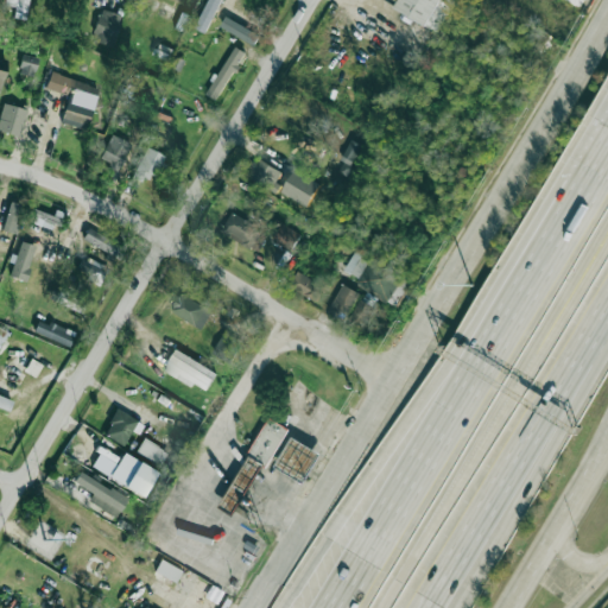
[(17,0),(16,18),(27,19),(27,0),(17,0)]
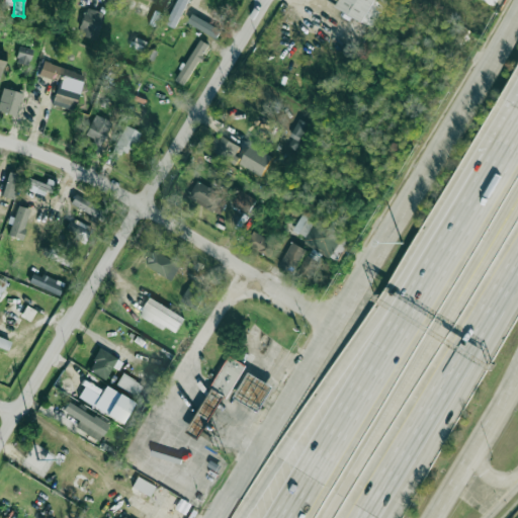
[(187,0),(178,0),(167,23),(175,27),(187,0)]
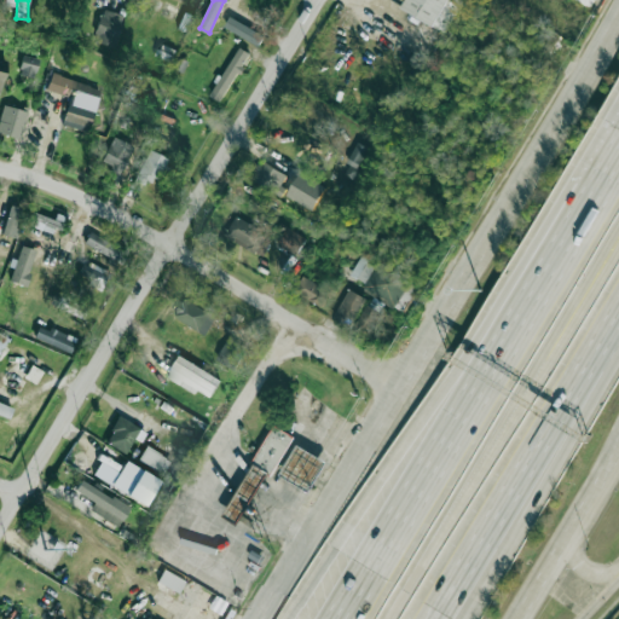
[(248,29),(253,19),(261,23),(270,6),(255,0),(238,0),(230,21),(248,29)]
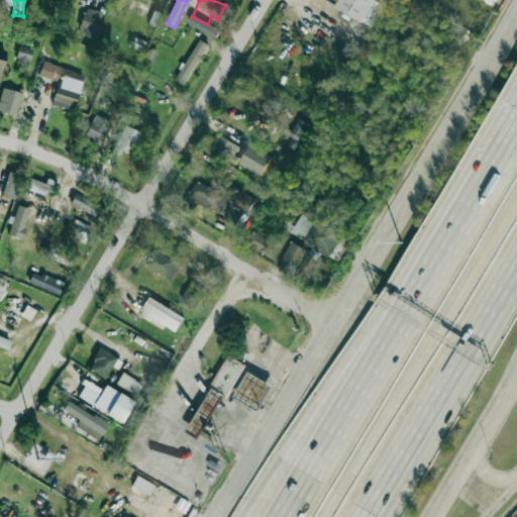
[(340,0),(336,8),(368,24),(380,0),(340,0)]
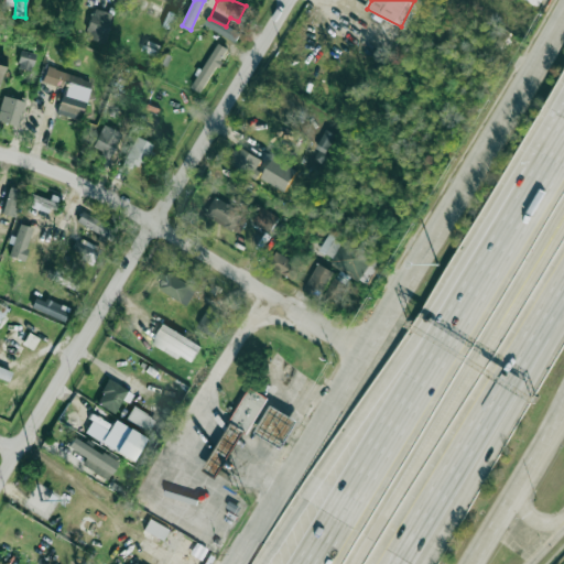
[(112,14),(93,9),(85,35),(105,42),(112,14)]
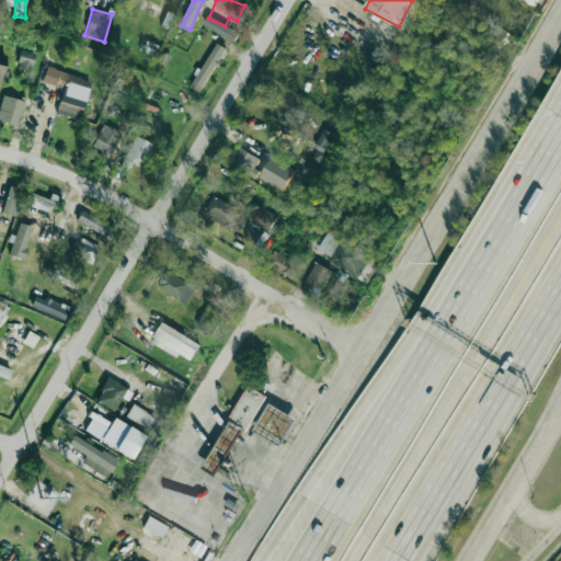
[(174,14),(167,11),(161,25),(168,29),(174,14)]
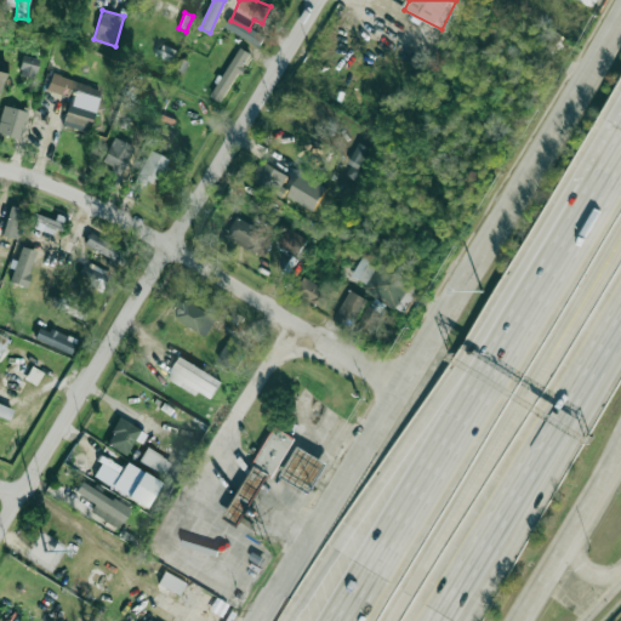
[(261,44),(265,34),(229,20),(226,29),(261,44)]
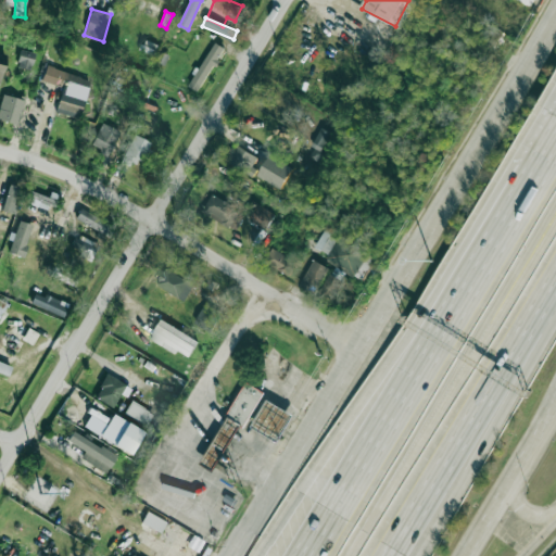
[(154,54),(158,43),(143,40),(140,51),(154,54)]
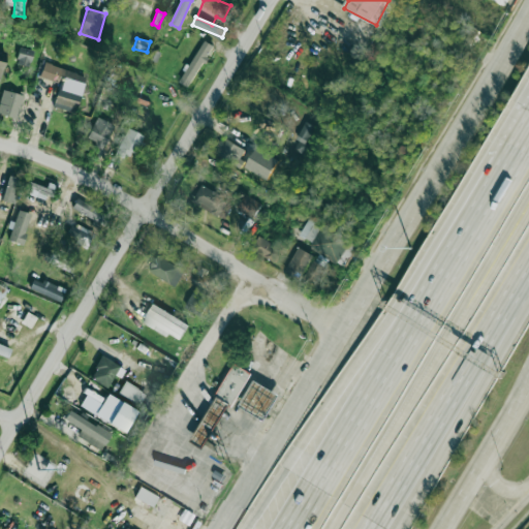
[(28,65),(33,52),(21,48),(17,61),(28,65)]
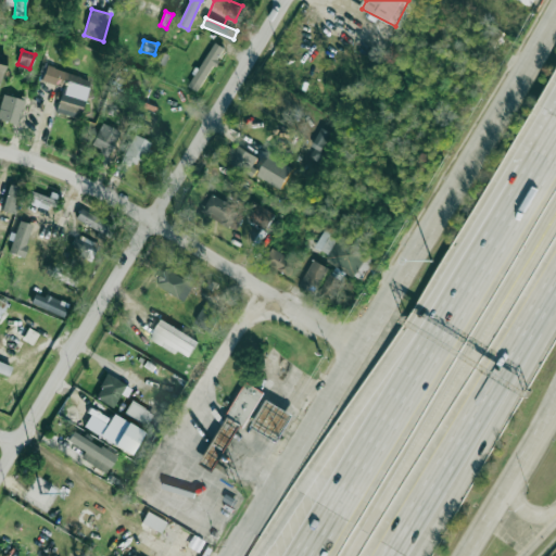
[(165,65),(169,54),(161,51),(156,62),(165,65)]
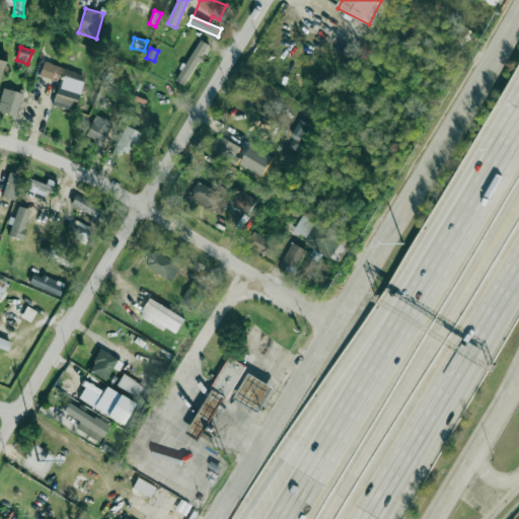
[(184,83),(204,53),(198,49),(177,78),(184,83)]
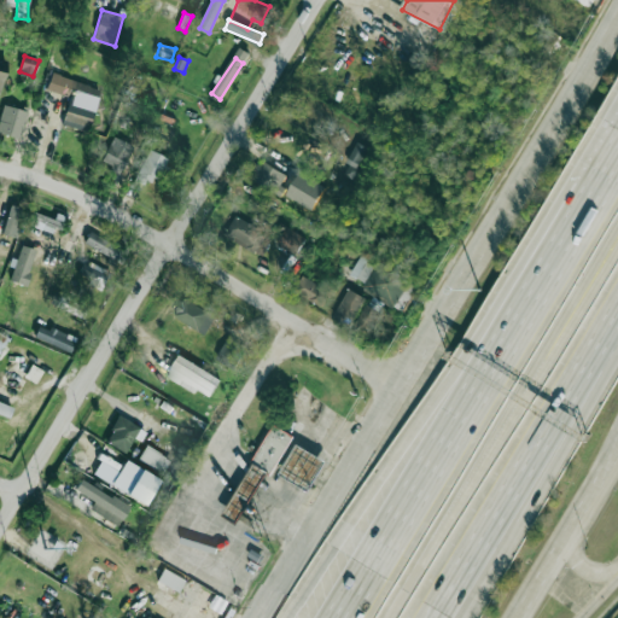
[(99,87),(50,76),(46,91),(69,95),(62,124),(88,130),(99,87)]
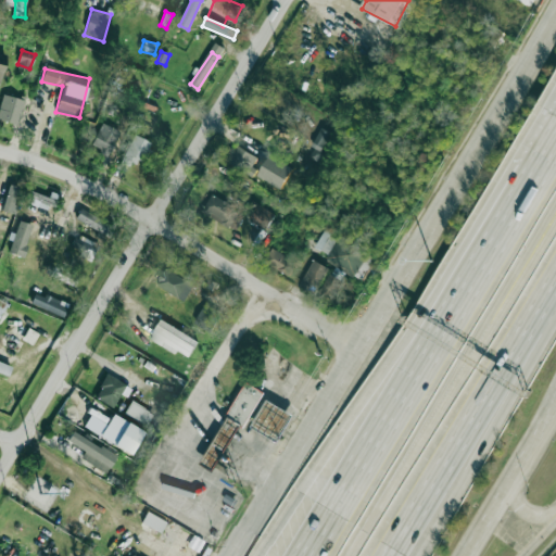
[(0,125),(21,125),(21,98),(0,98),(0,125)]
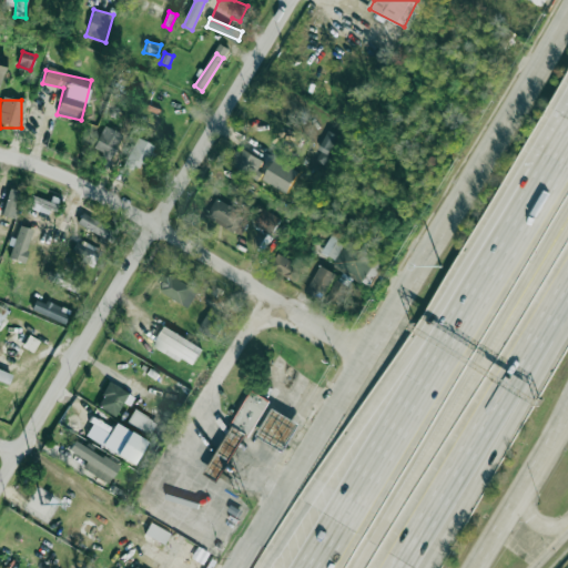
[(123,135),(105,125),(92,149),(110,159),(123,135)]
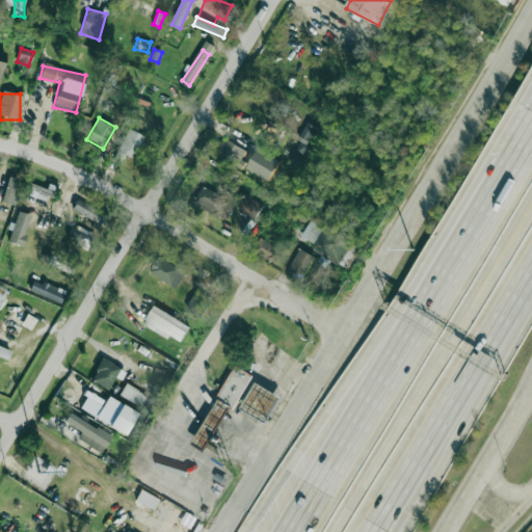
[(299,140),(308,143),(316,126),(308,122),(299,140)]
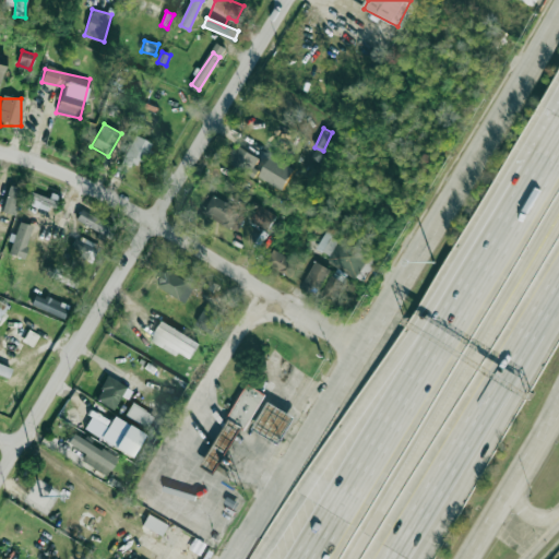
[(139,170),(150,142),(133,135),(122,165),(139,170)]
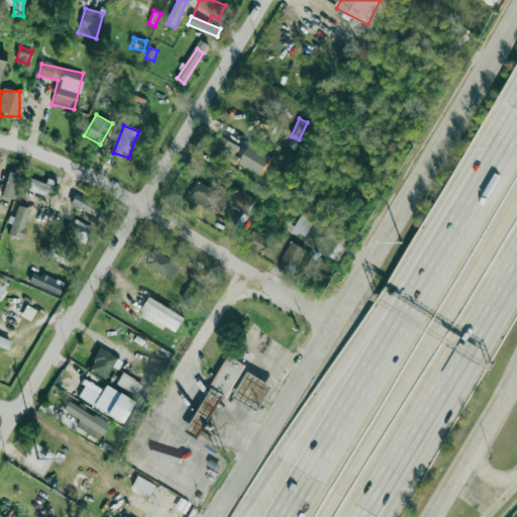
[(232,164),(241,147),(218,135),(210,151),(232,164)]
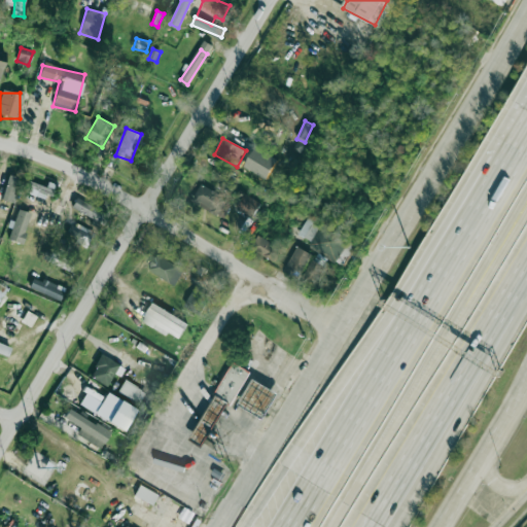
[(11,203),(19,178),(8,175),(1,200),(11,203)]
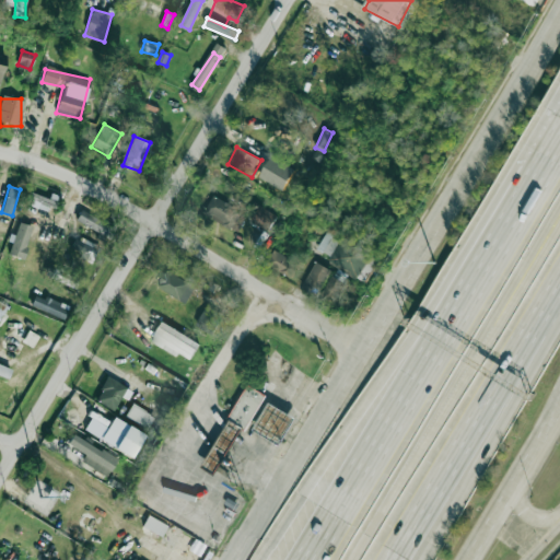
[(50,211),(54,201),(28,191),(24,201),(50,211)]
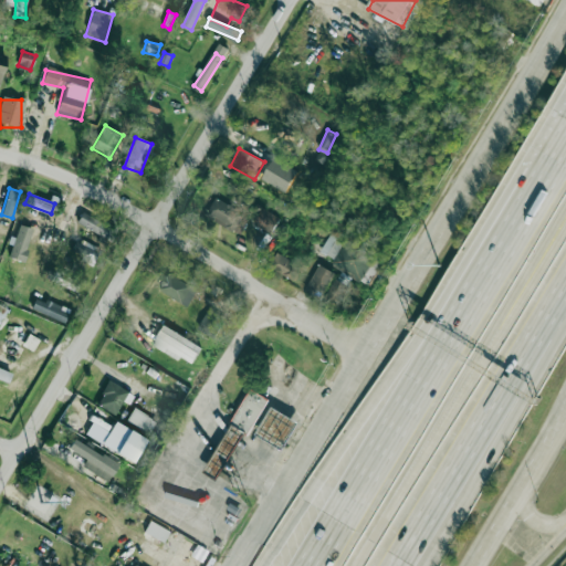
[(233,230),(243,212),(216,198),(207,216),(233,230)]
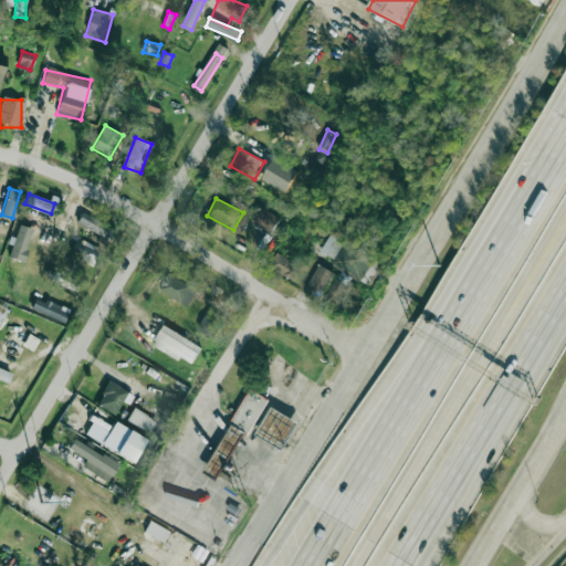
[(254,223),(270,233),(280,218),(263,208),(254,223)]
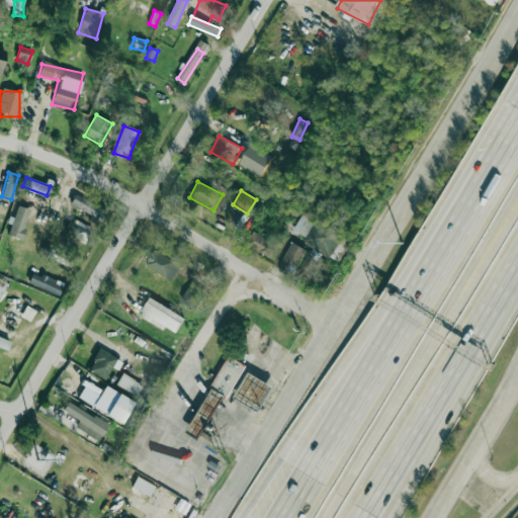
[(70,203),(102,221),(106,212),(75,195),(70,203)]
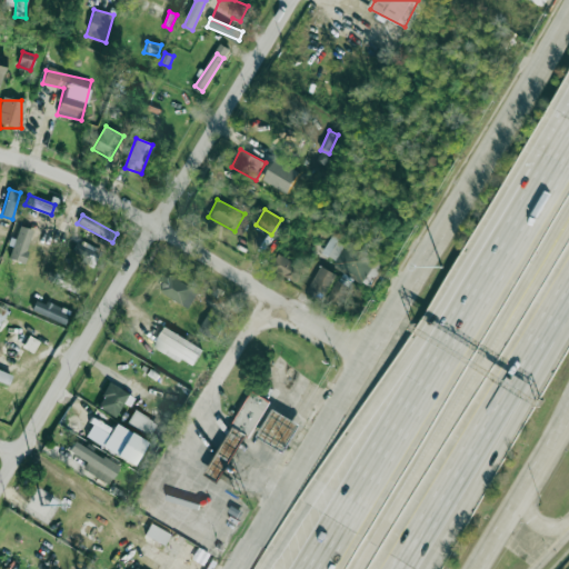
[(8,259),(22,263),(32,230),(19,226),(8,259)]
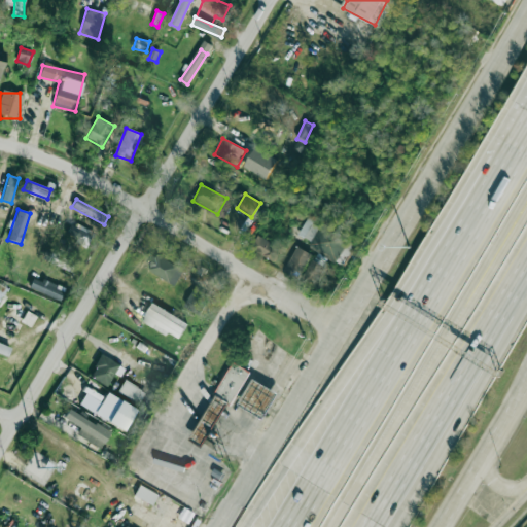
[(300,234),(312,242),(320,227),(308,219),(300,234)]
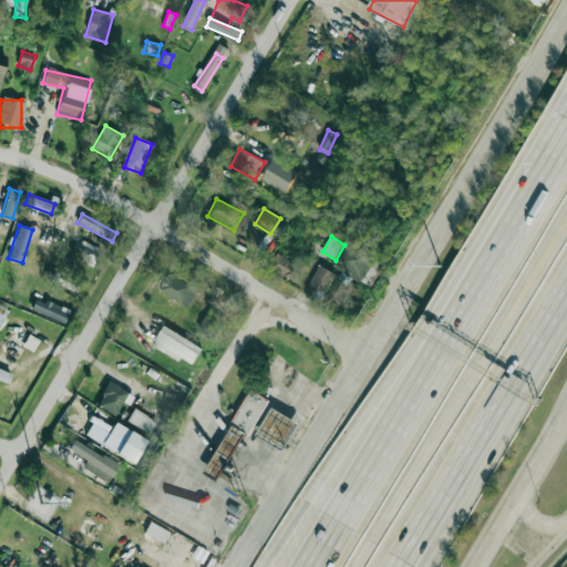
[(92,264),(99,250),(76,238),(70,251),(92,264)]
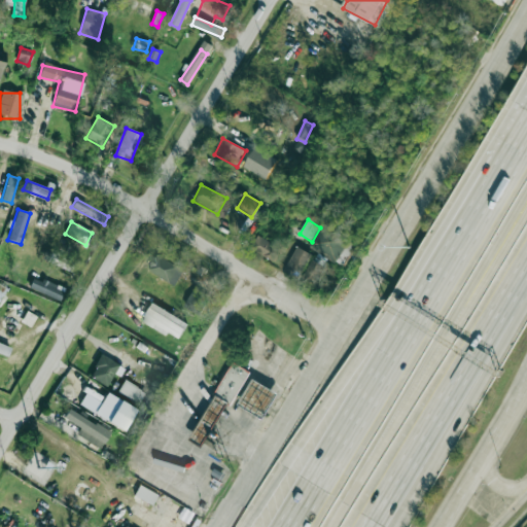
[(275,261),(281,247),(257,236),(250,251),(275,261)]
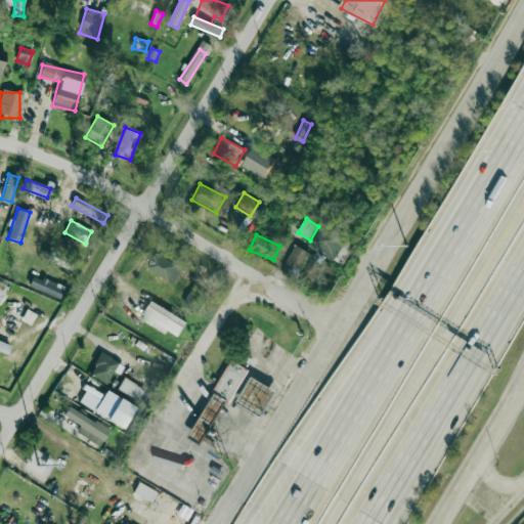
[(311,254),(297,245),(281,267),(295,277),(311,254)]
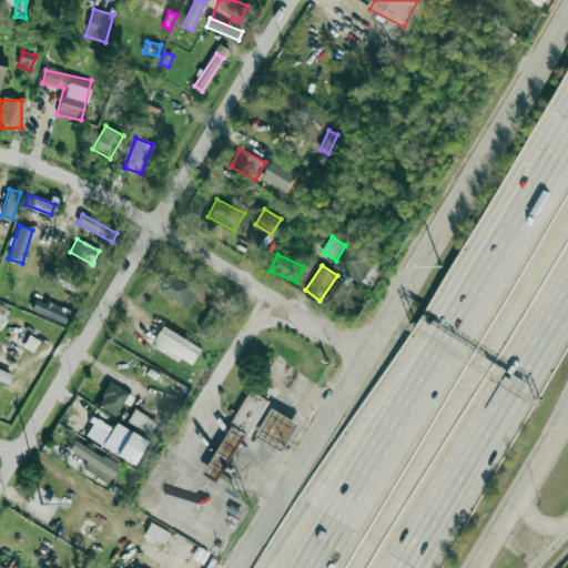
[(78,286),(50,271),(47,277),(74,292),(78,286)]
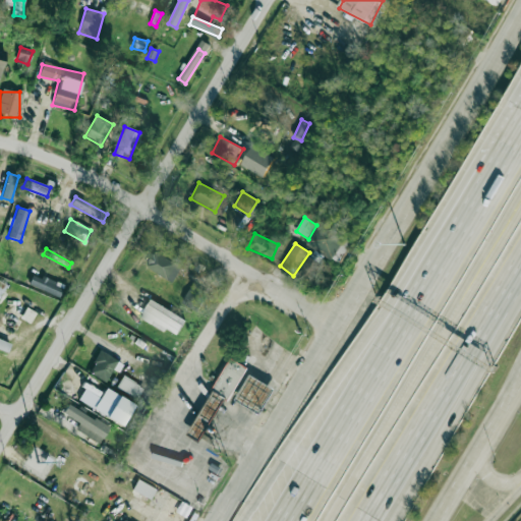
[(147,262),(169,283),(180,271),(158,249),(147,262)]
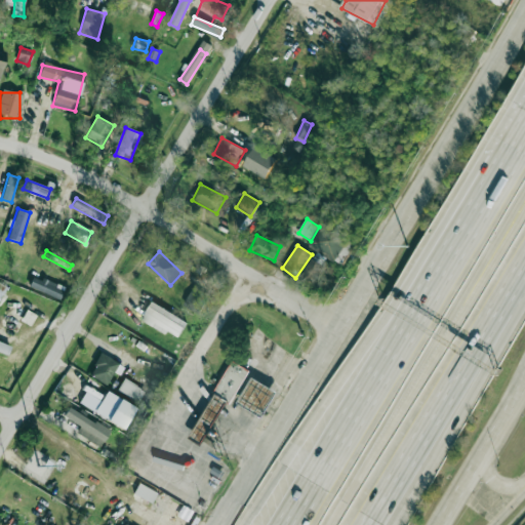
[(308,283),(322,271),(316,263),(300,275),(308,283)]
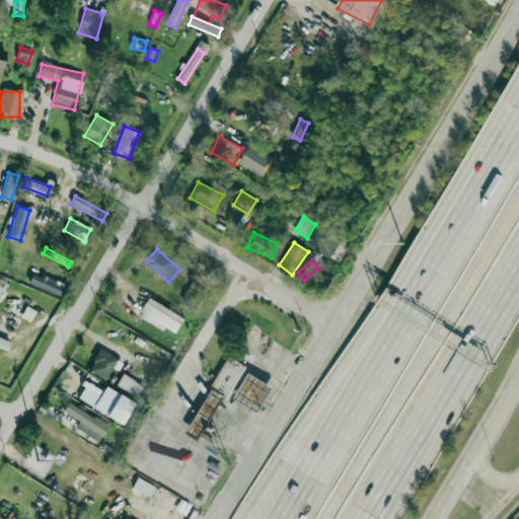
[(28,283),(58,296),(62,286),(32,273),(28,283)]
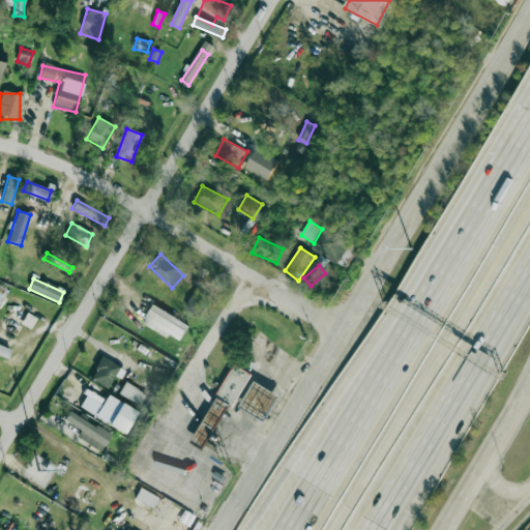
[(188,305),(201,313),(208,299),(196,292),(188,305)]
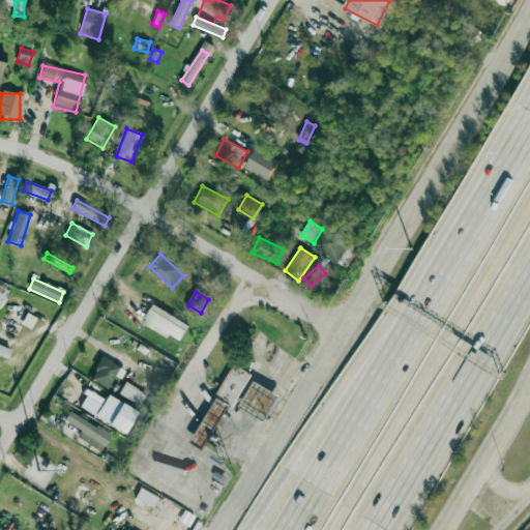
[(37,318),(11,304),(0,325),(0,357),(2,359),(21,324),(31,329),(37,318)]
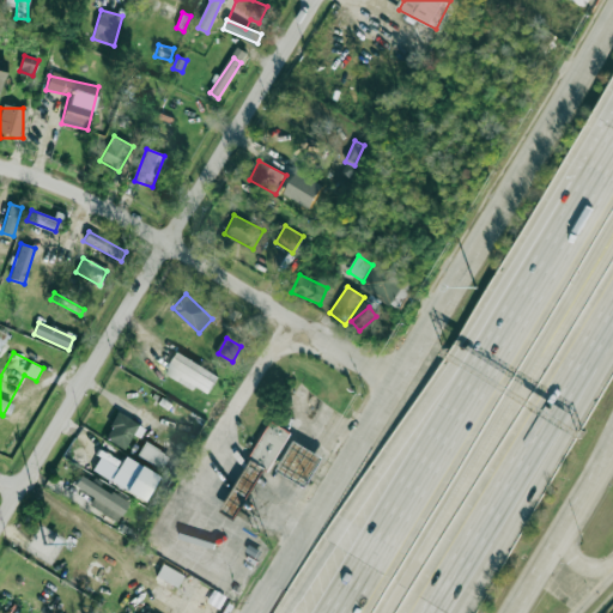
[(208,394),(219,377),(178,352),(168,368),(208,394)]
